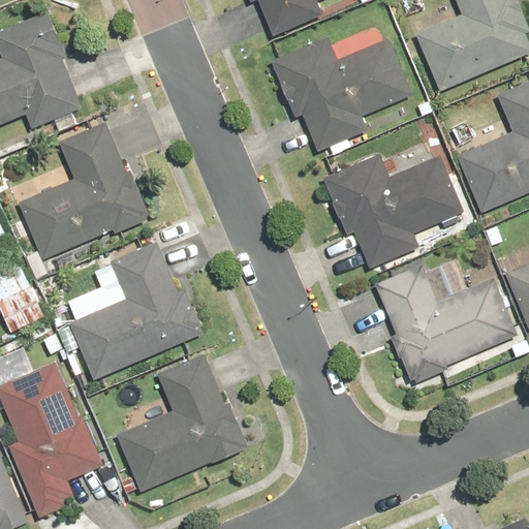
[(258,0),(273,33),(324,11),(318,0),(258,0)]
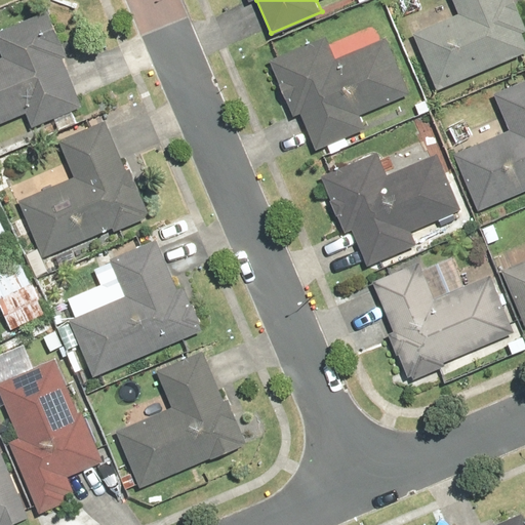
[(453,0),(458,11),(412,31),(436,87),(524,50),(524,35),(523,31),(524,30),(524,23),(515,0),(453,0)]
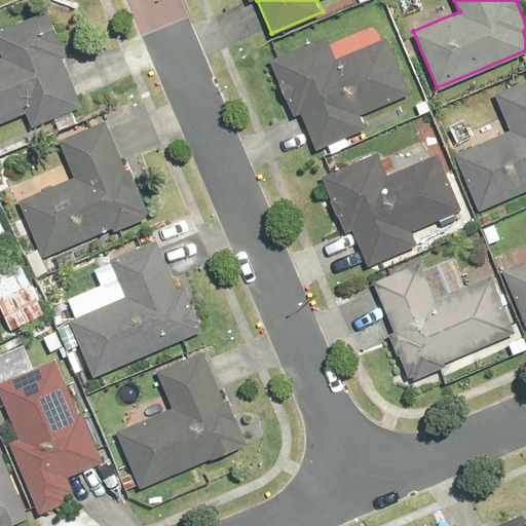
[(0,46),(4,55),(0,57),(0,121),(26,111),(32,125),(81,105),(61,55),(66,53),(48,10),(0,29),(0,46)]
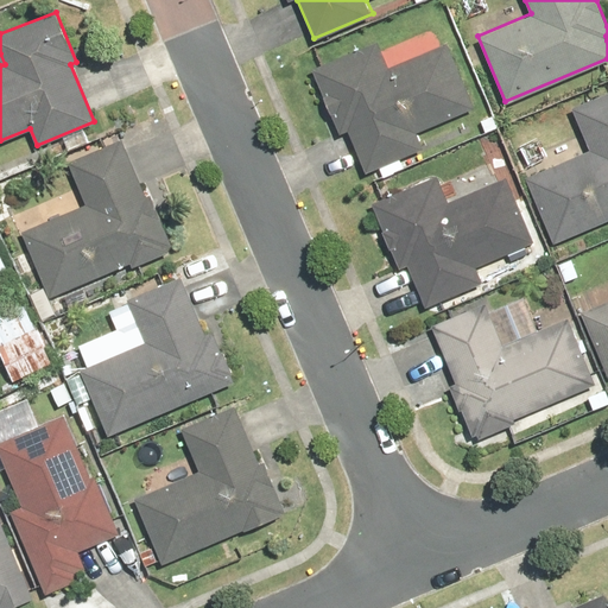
[(475,107),(448,39),(388,64),(378,39),(312,67),(339,131),(348,127),(366,171),(423,147),(417,131),(475,107)]
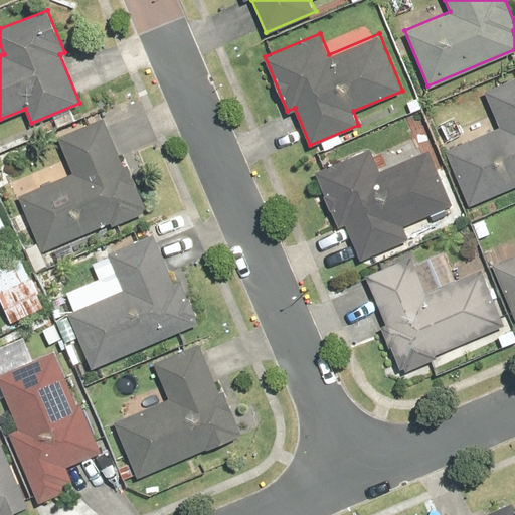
[(500,126),(445,149),(468,204),(514,184),(514,76),(485,90),(500,126)]
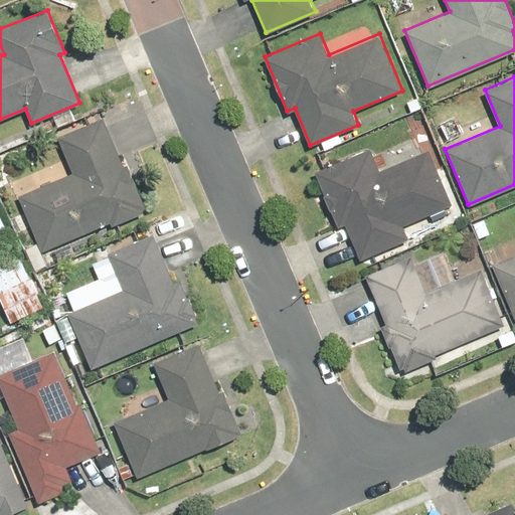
[(73,172),(17,195),(40,250),(111,221),(113,224),(143,212),(142,208),(146,206),(128,163),(124,165),(104,117),(58,135),(73,172)]
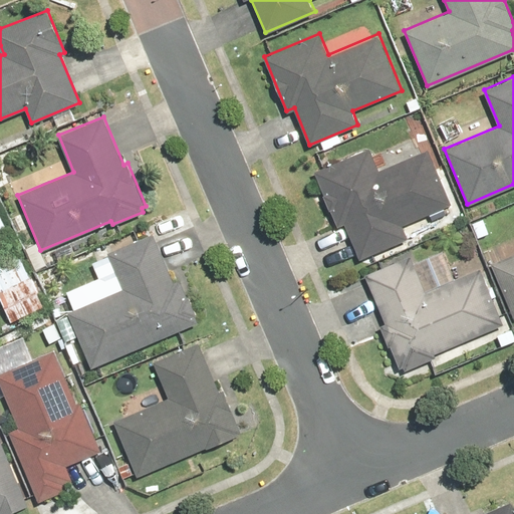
[(452,204),(429,148),(378,169),(369,147),(314,170),(338,226),(345,224),(359,257),(409,237),(404,224),(452,204)]
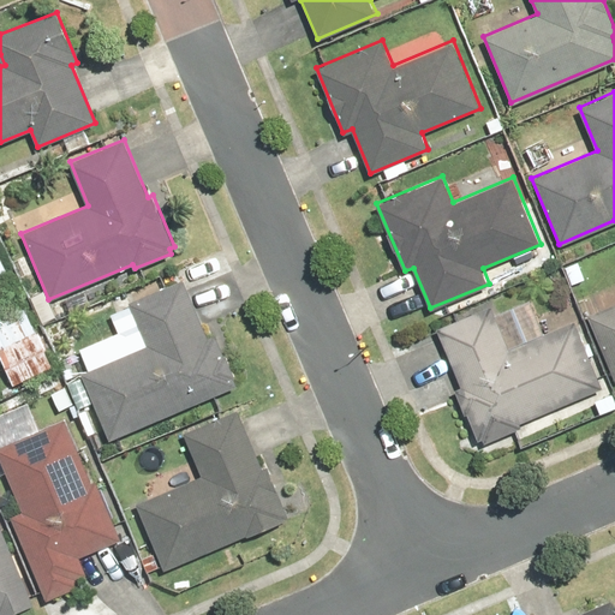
[(0,262),(0,290),(11,285),(0,262)]
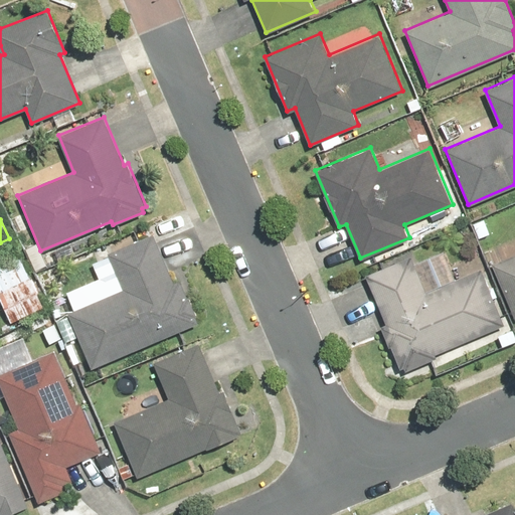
[(153,233),(107,252),(122,288),(67,311),(91,367),(199,323),(181,279),(173,282),(153,233)]
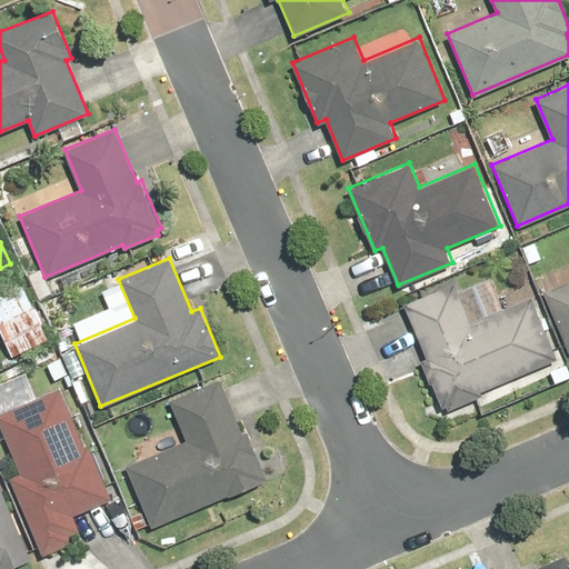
[(21,276),(0,286),(0,325),(18,361),(55,343),(21,276)]
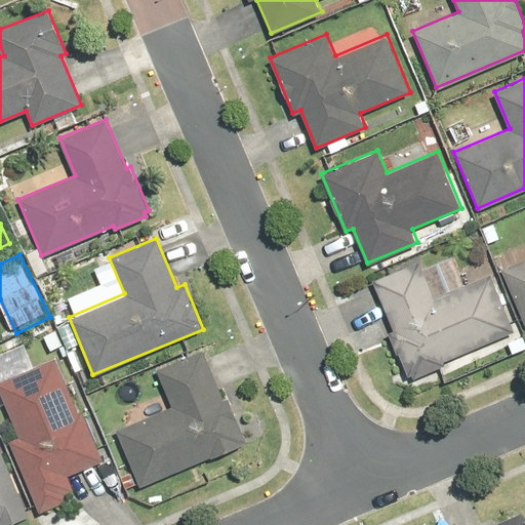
[(524,258),(501,269),(524,324),(524,258)]
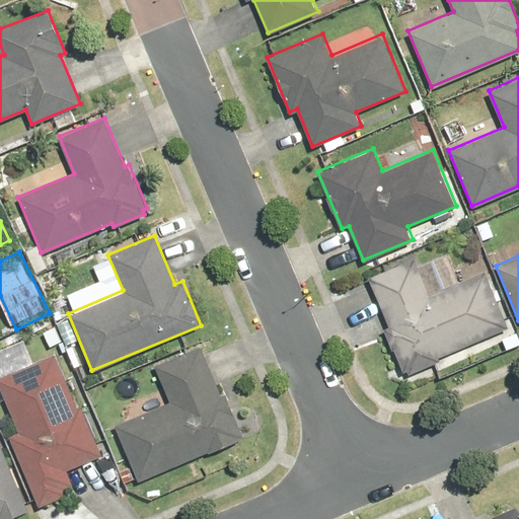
[(509,326),(486,270),(431,292),(417,256),(369,276),(389,325),(384,327),(403,375),(441,360),(439,355),(509,326)]
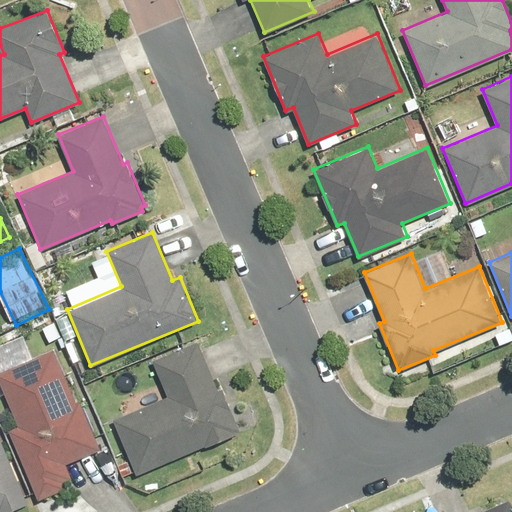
[(198,341),(152,359),(167,395),(113,417),(137,475),(241,432),(223,388),(218,389),(198,341)]
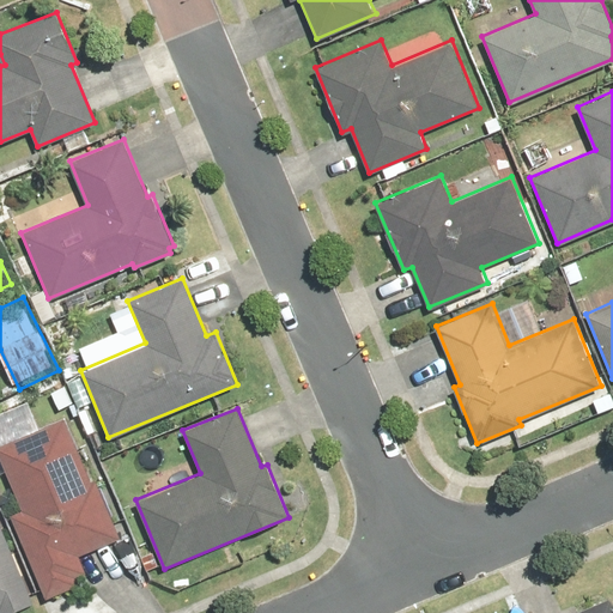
[(65,417),(0,443),(0,453),(23,509),(11,514),(46,598),(79,583),(77,576),(86,572),(79,556),(120,539),(95,478),(90,479),(65,417)]
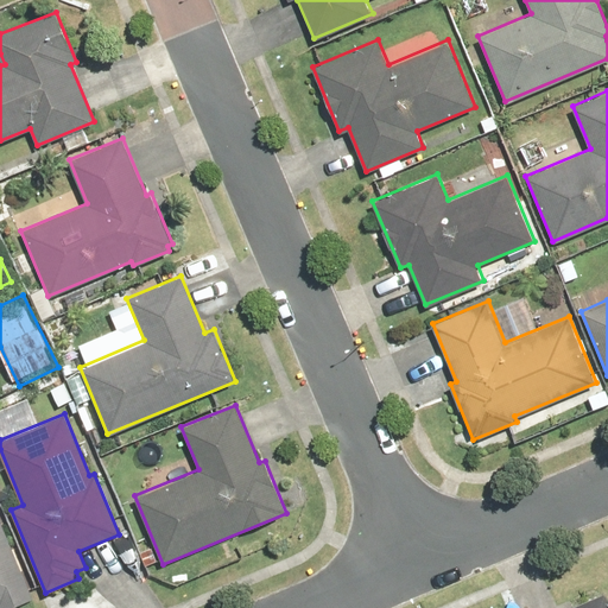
[(0,607),(5,607),(32,597),(0,520),(0,607)]
